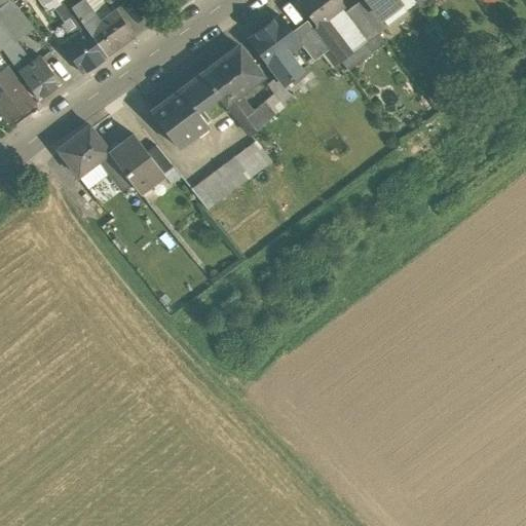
[(32,29),(10,0),(9,0),(0,0),(0,14),(0,15),(0,23),(12,41),(13,42),(32,29)]
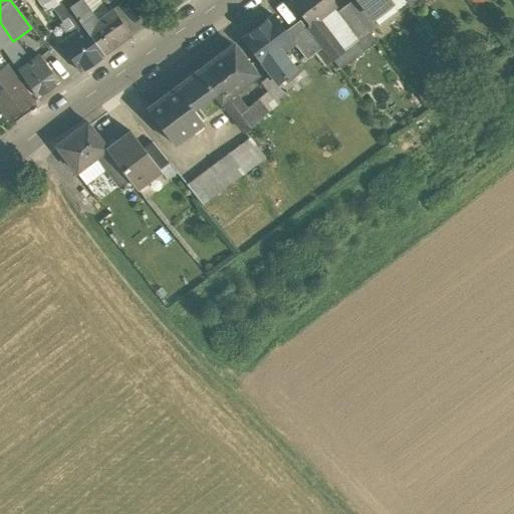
[(51,7),(75,42),(88,33),(75,14),(64,0),(37,0),(45,11),(51,7)]
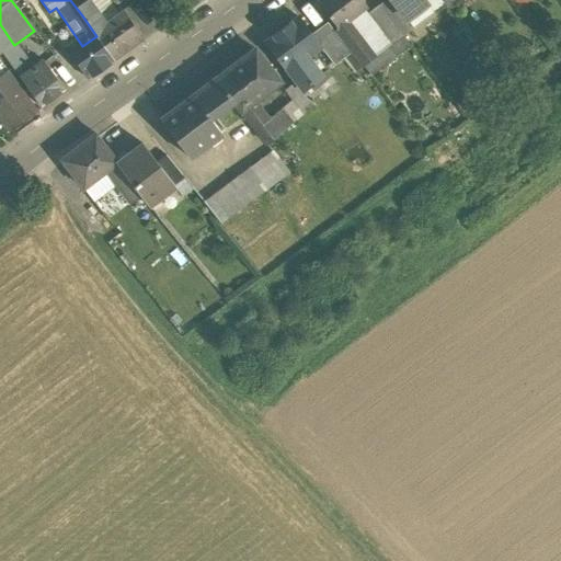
[(70,0),(82,15),(93,8),(87,0),(70,0)]
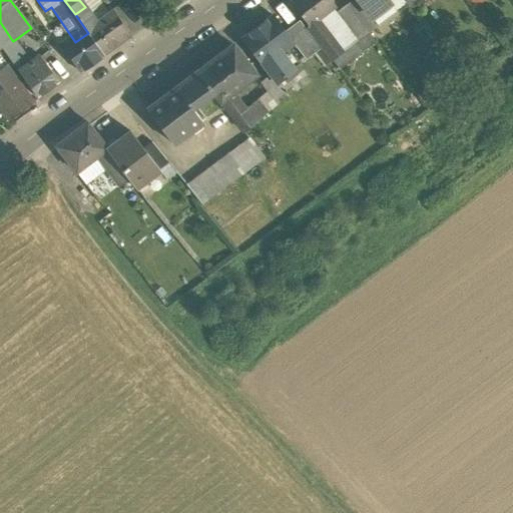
[(330,0),(293,0),(290,3),(308,26),(308,27),(319,19),(332,10),(336,7),(330,0)]
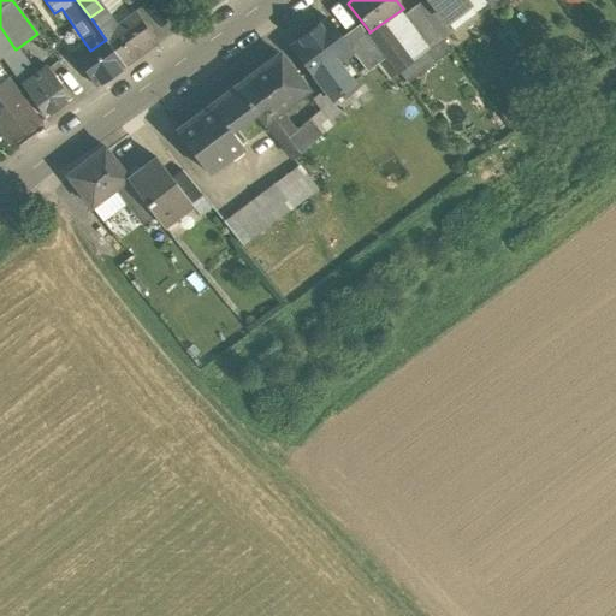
[(444,21),(428,0),(422,0),(416,5),(442,39),(454,30),(446,19),(444,21)]
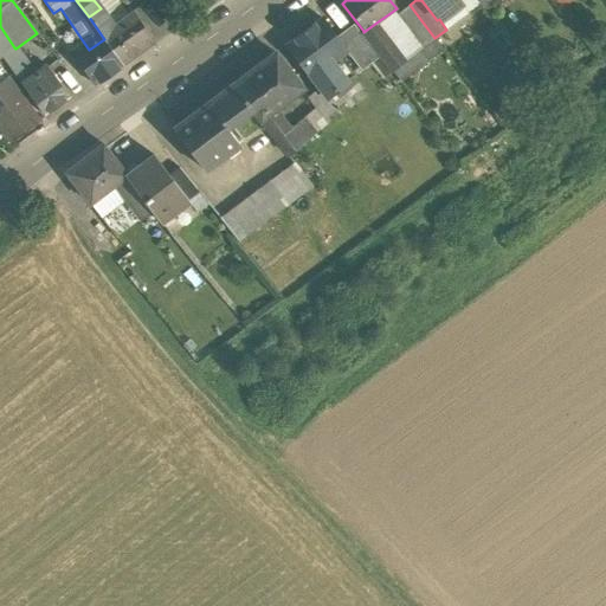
[(457,0),(421,0),(437,20),(439,19),(459,4),(457,0)]
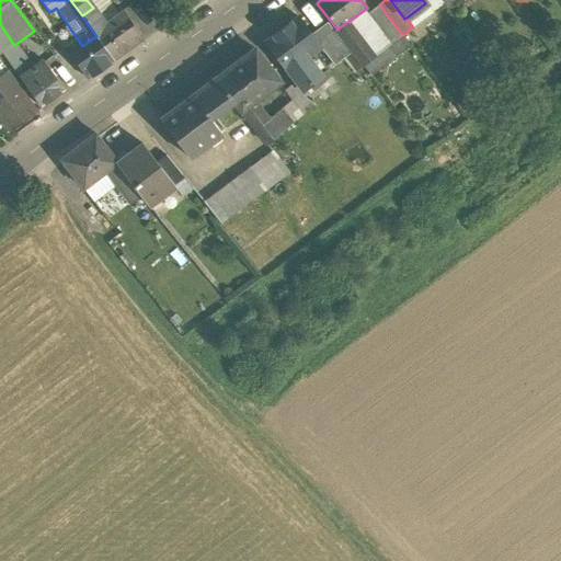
[(444,0),(453,10),(465,0),(444,0)]
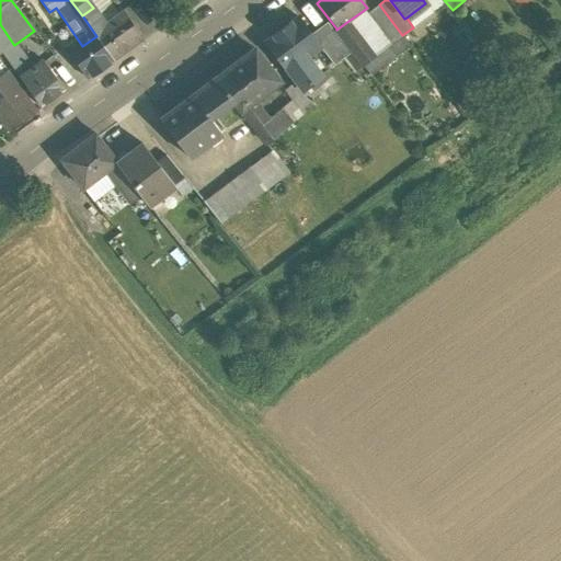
[(402,35),(379,4),(366,14),(389,45),(402,35)]
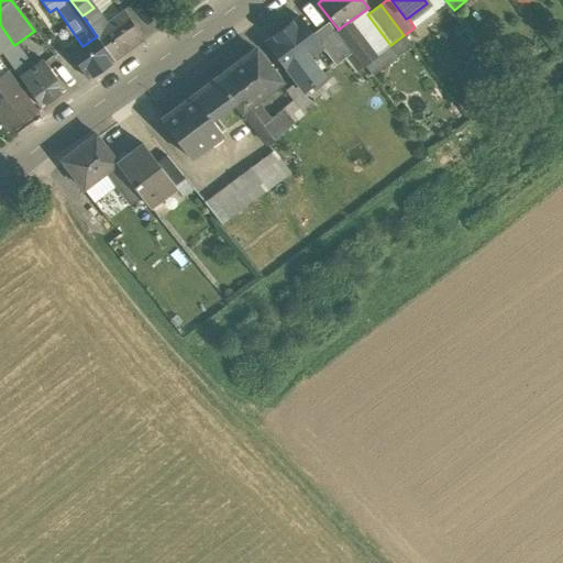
[(108,29),(94,8),(83,15),(97,36),(108,29)]
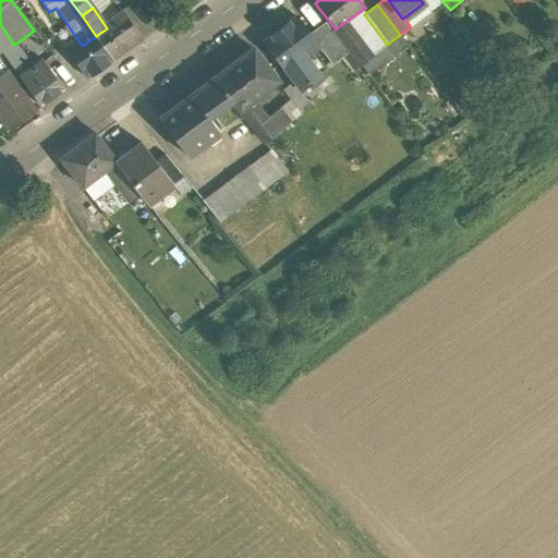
[(364,14),(361,11),(347,21),(373,56),(385,47),(387,45),(364,14)]
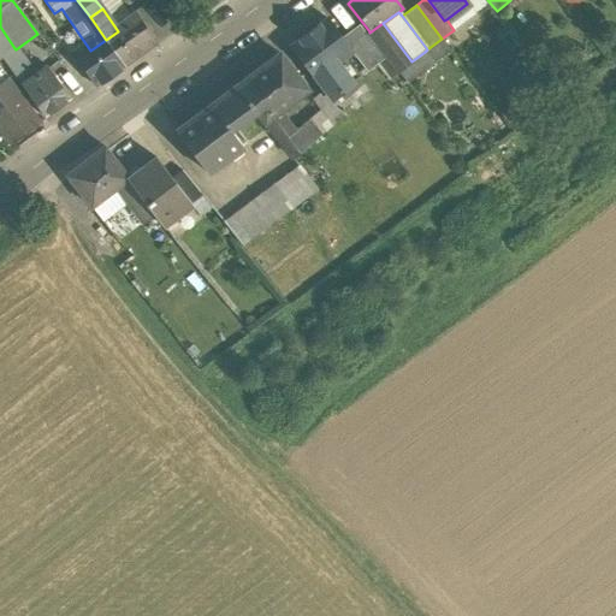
[(118,31),(106,40),(126,70),(161,46),(141,16),(118,31)]
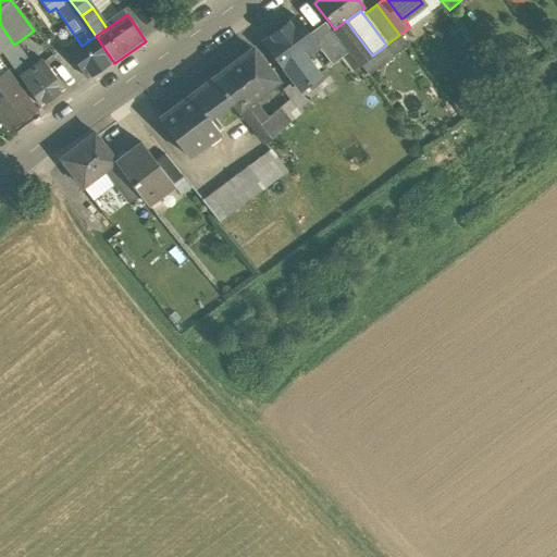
[(296,16),(263,41),(284,70),(298,60),(318,47),(318,46),(309,34),(296,16)]
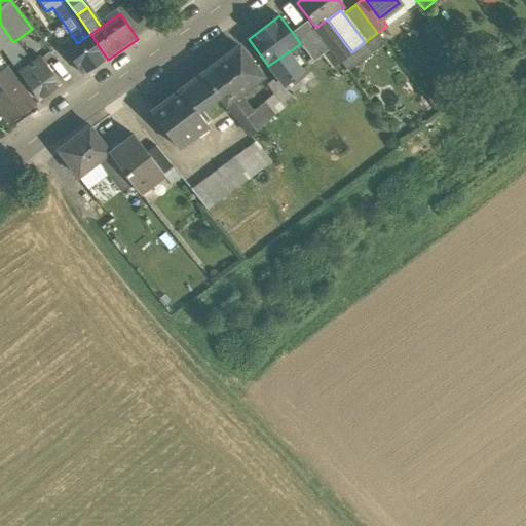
[(351,52),(327,20),(315,28),(315,27),(313,28),(339,62),(351,52)]
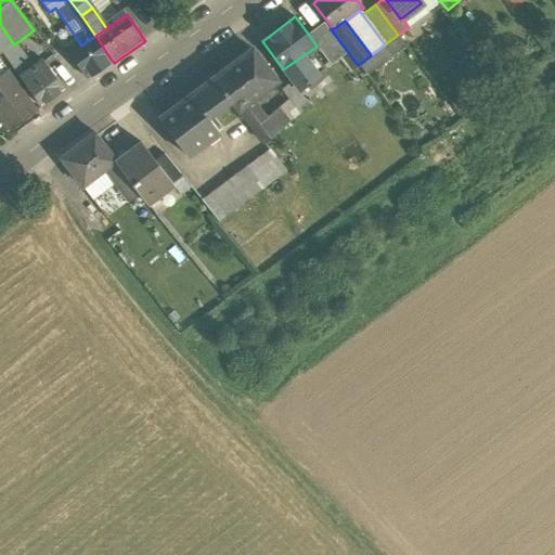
[(323,22),(308,34),(317,46),(317,47),(331,65),(347,52),(323,22)]
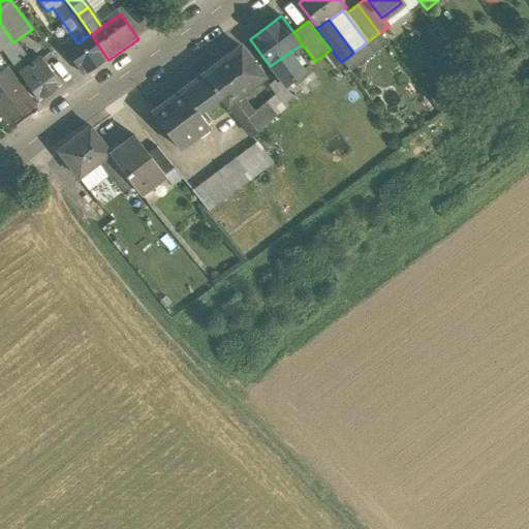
[(0,49),(12,41),(0,23),(0,49)]
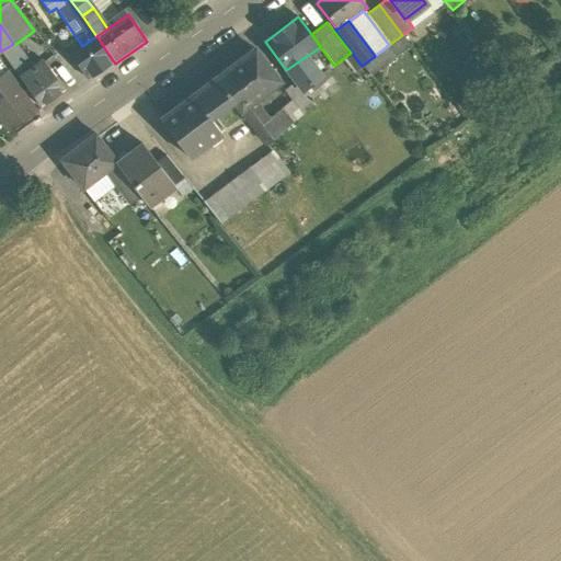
[(389,45),(387,47),(395,57),(410,46),(402,35),(389,45)]
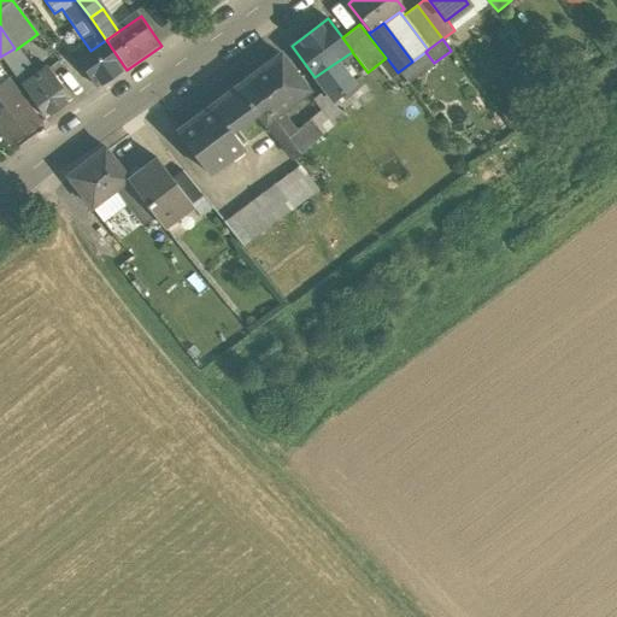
[(127,70),(106,40),(90,51),(77,59),(98,90),(127,70)]
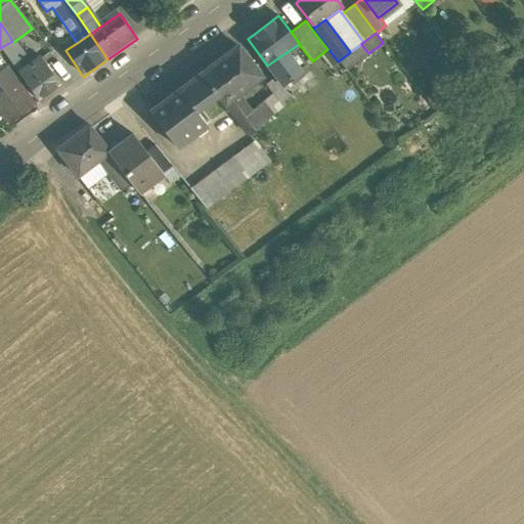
[(13,42),(12,41),(0,48),(0,49),(19,78),(43,63),(40,58),(30,66),(13,42)]
